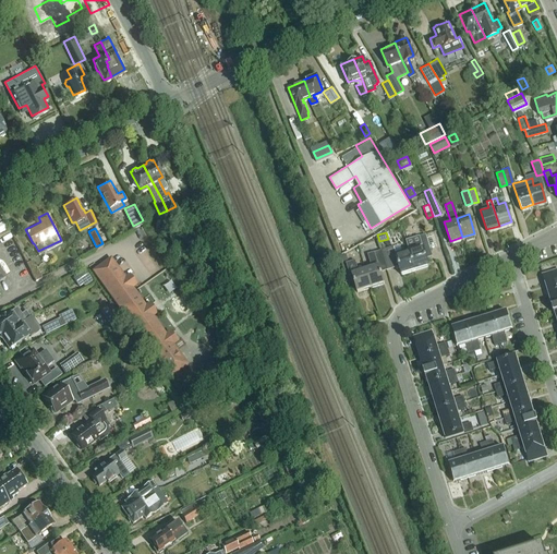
[(408,248),(413,267),(427,263),(424,252),(430,250),(424,232),(418,233),(404,238),(408,248)]
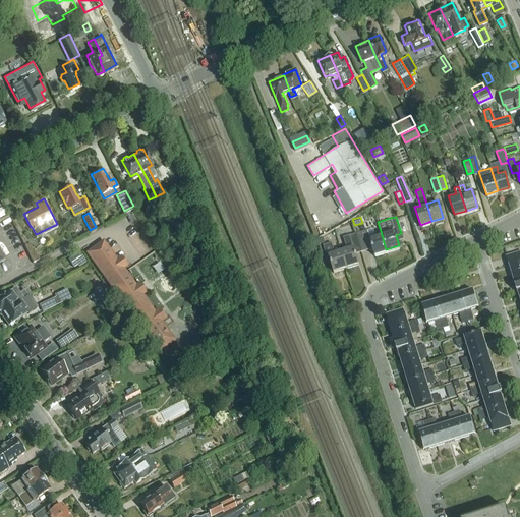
[(386,249),(381,231),(371,233),(369,226),(354,231),(358,243),(369,240),(372,253),(386,249)]
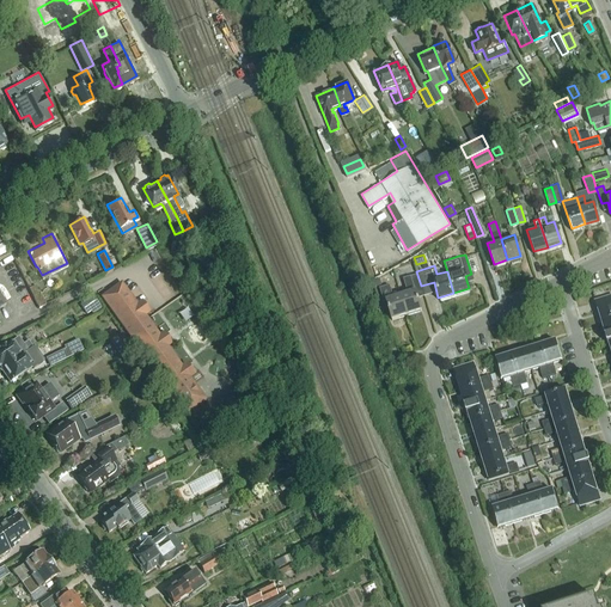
[(421,286),(416,271),(402,275),(407,290),(399,293),(405,313),(420,308),(414,288),(421,286)]
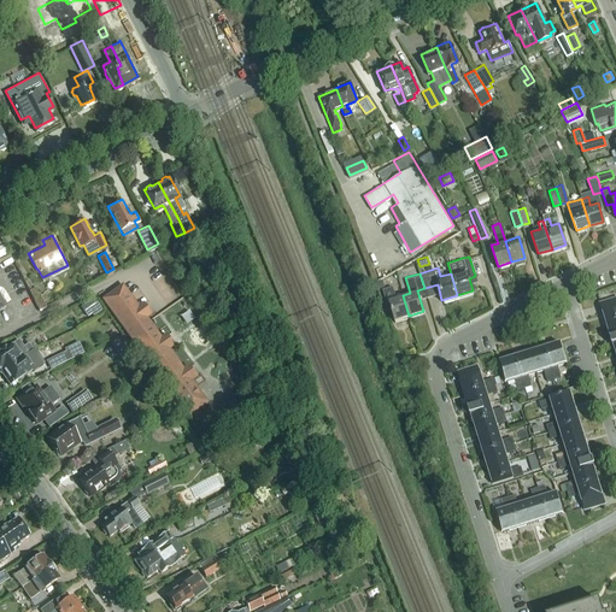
[(209,399),(123,281),(103,295),(187,415),(209,399)]
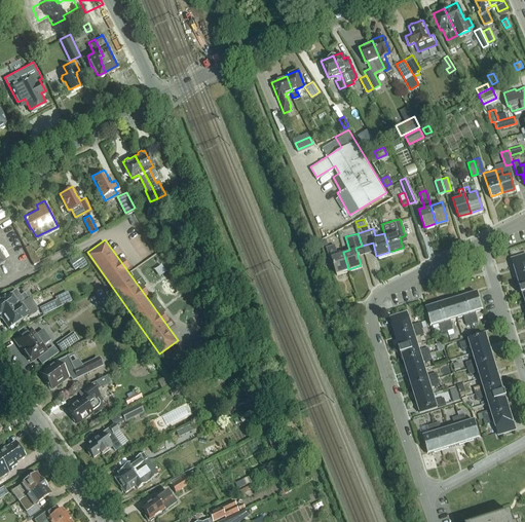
[(39,258),(31,243),(25,246),(33,261),(39,258)]
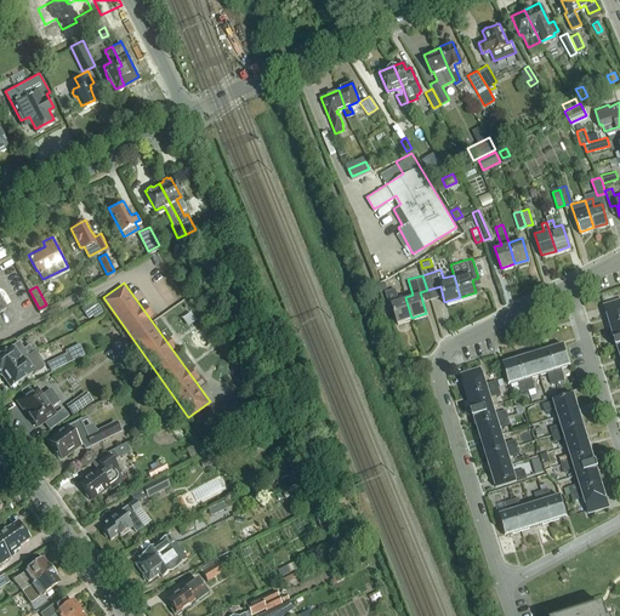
[(411,318),(405,297),(398,300),(394,286),(384,290),(386,297),(388,296),(396,323),(411,318)]
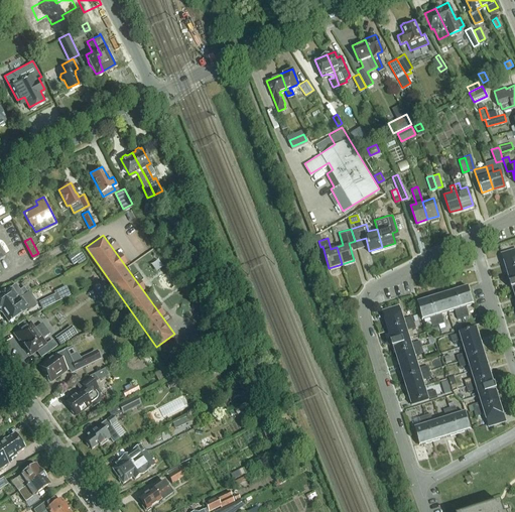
[(78,247),(71,252),(78,262),(85,256),(78,247)]
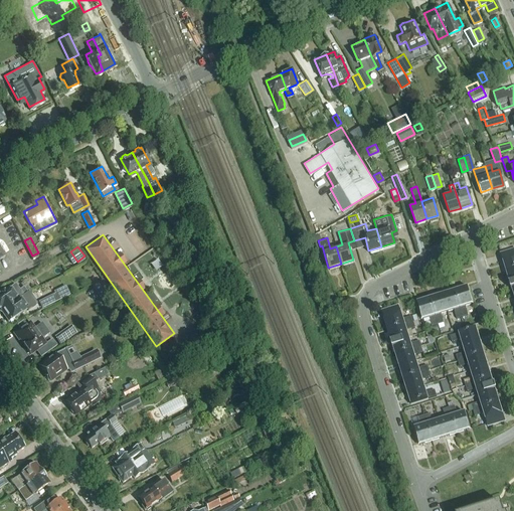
[(513,252),(502,258),(505,270),(513,266),(513,252)]
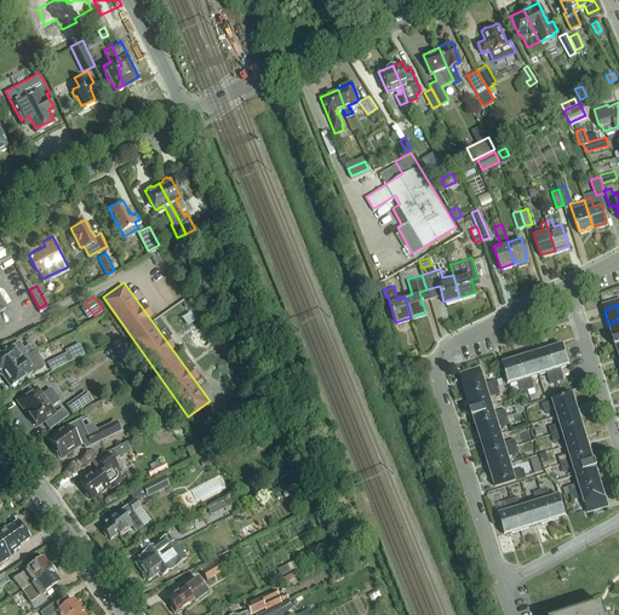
[(618,320),(608,325),(612,335),(618,333),(618,320)]
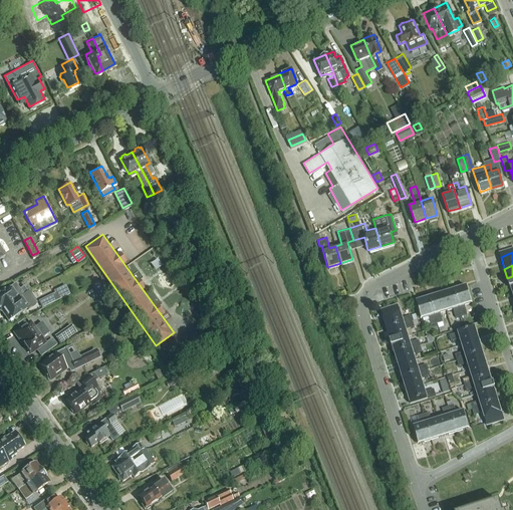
[(112,292),(101,276),(92,282),(104,298),(112,292)]
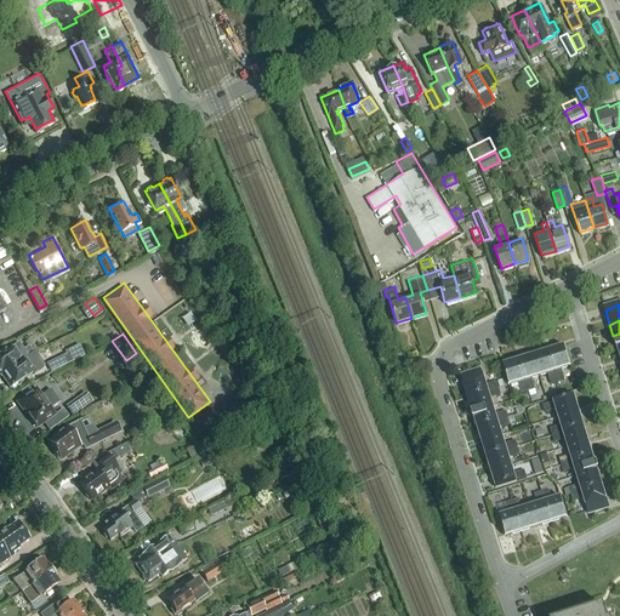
[(67,349),(46,359),(51,369),(85,352),(79,341),(66,347),(67,349)]
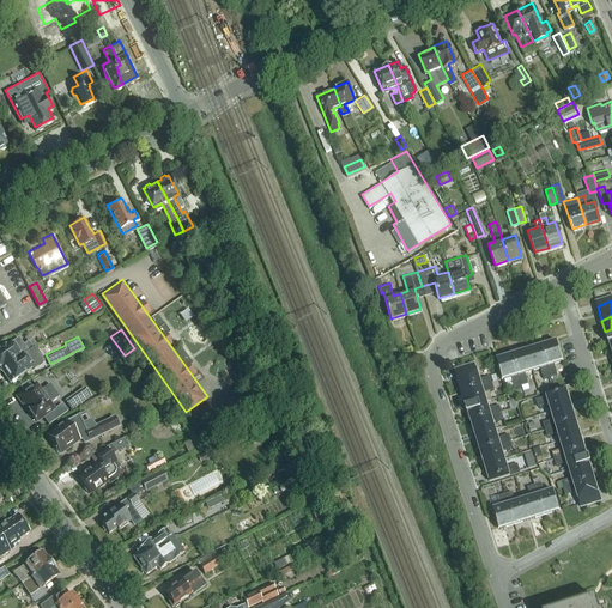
[(0,368),(0,366),(31,345),(26,338),(18,344),(20,347),(17,350),(10,340),(0,346),(0,368)]
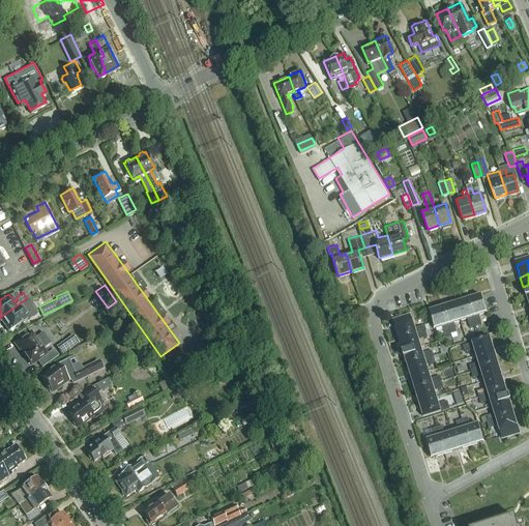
[(479,292),(466,296),(474,323),(480,321),(477,312),(485,310),(479,292)]
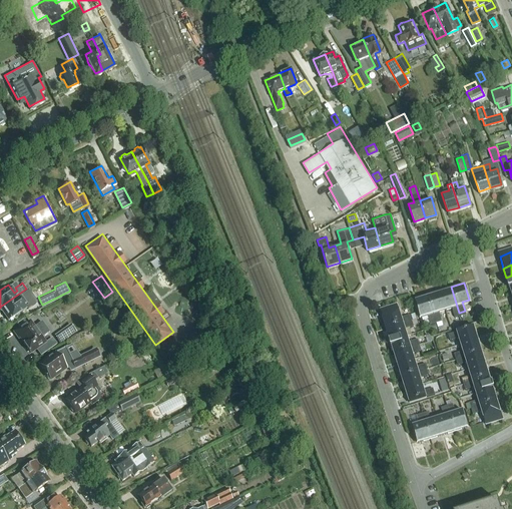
[(451,306),(454,314),(459,313),(451,287),(439,291),(444,308),(451,306)]
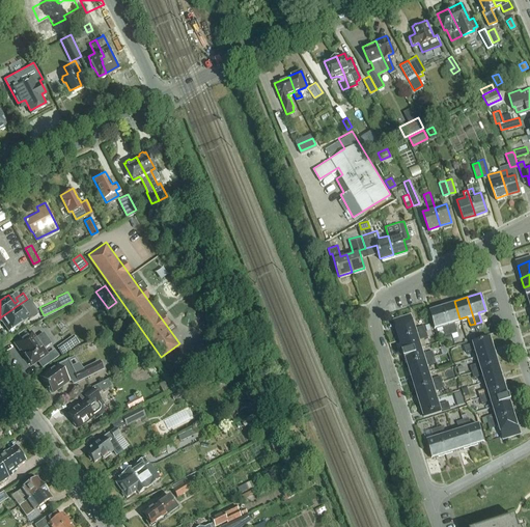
[(22,320),(35,309),(27,299),(0,317),(8,329),(17,323),(19,323),(21,321),(22,320)]
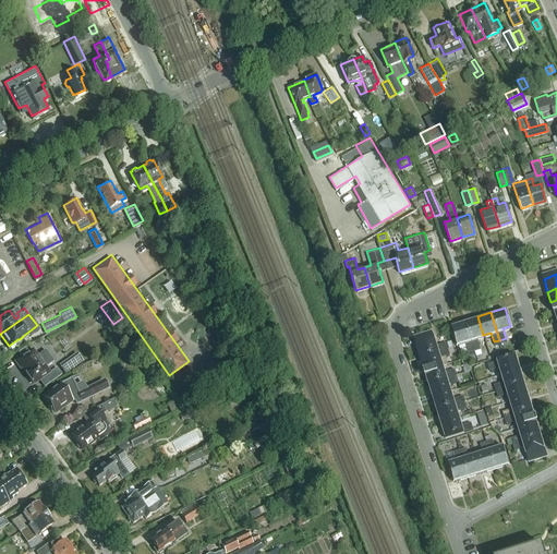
[(477,316),(463,321),(472,348),(473,348),(479,346),(475,337),(483,335),(477,316)]
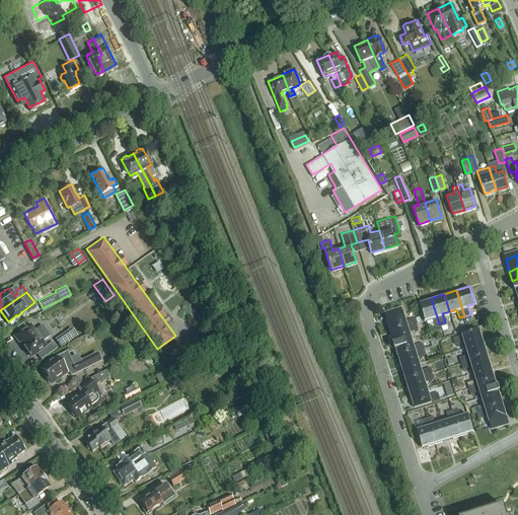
[(431,317),(434,325),(439,323),(431,298),(419,302),(424,319),(431,317)]
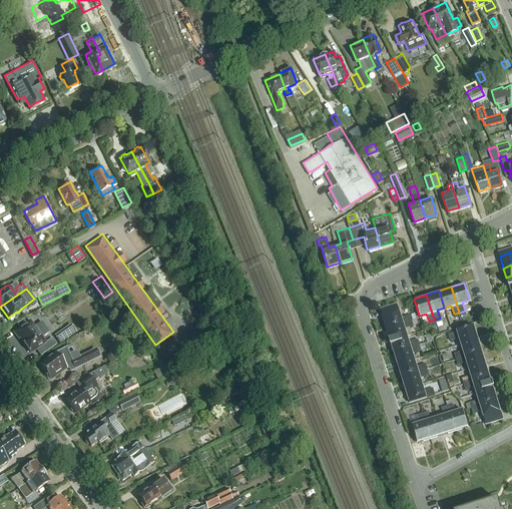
[(410,318),(409,313),(400,315),(398,308),(396,301),(390,303),(379,306),(381,314),(385,326),(410,318)]
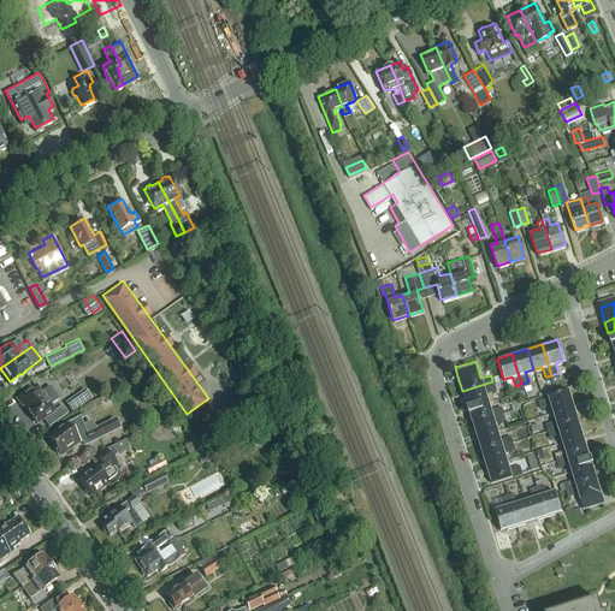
[(485,391),(502,386),(500,379),(492,381),(462,391),(467,405),(488,399),(485,391)]
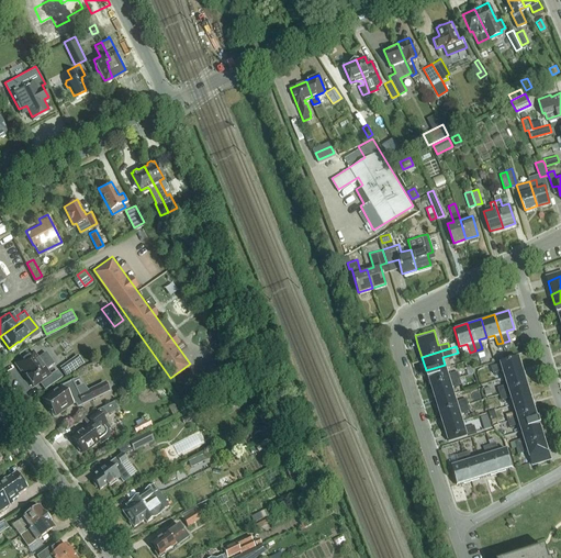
[(17,359),(17,363),(19,367),(21,367),(24,372),(48,355),(44,349),(38,353),(42,357),(38,359),(32,349),(21,358),(19,358),(17,359)]
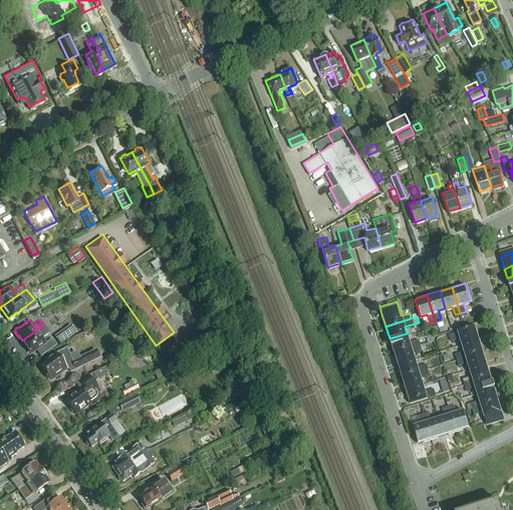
[(70,323),(54,334),(59,340),(75,329),(70,323)]
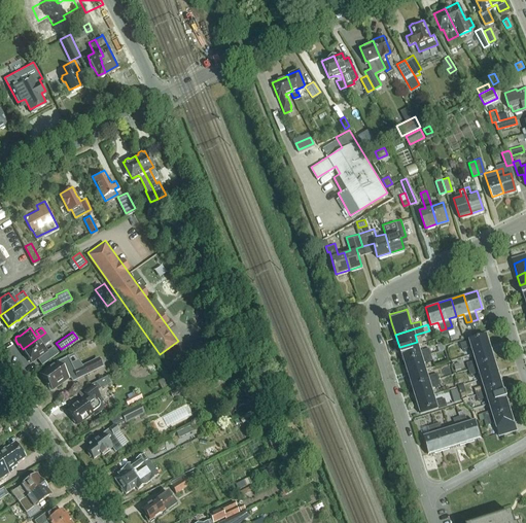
[(45,333),(23,349),(31,359),(36,356),(45,349),(42,344),(44,342),(49,339),(45,333)]
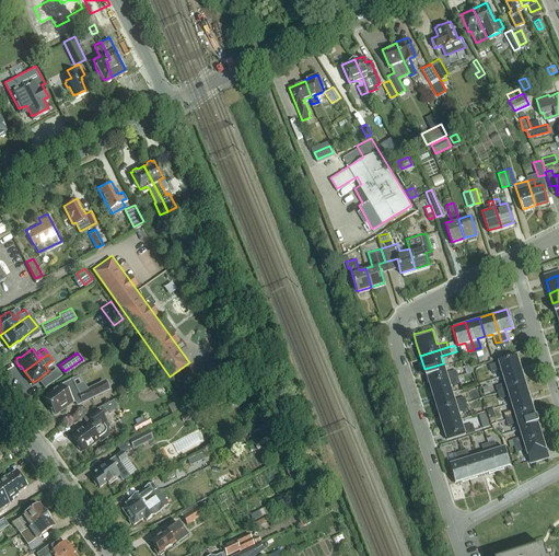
[(502,373),(520,368),(515,355),(488,363),(490,369),(499,367),(502,373)]
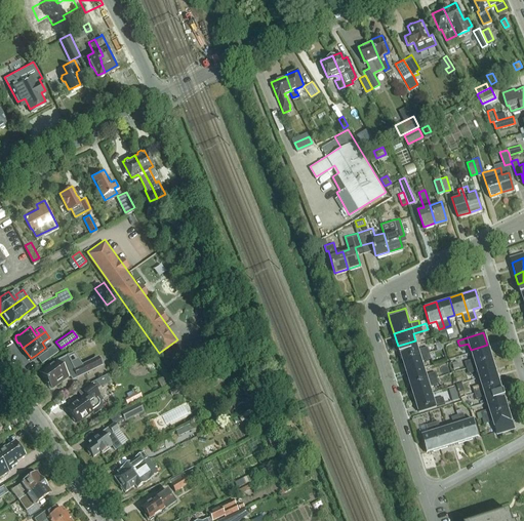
[(417,347),(415,341),(398,346),(402,358),(428,350),(426,345),(417,347)]
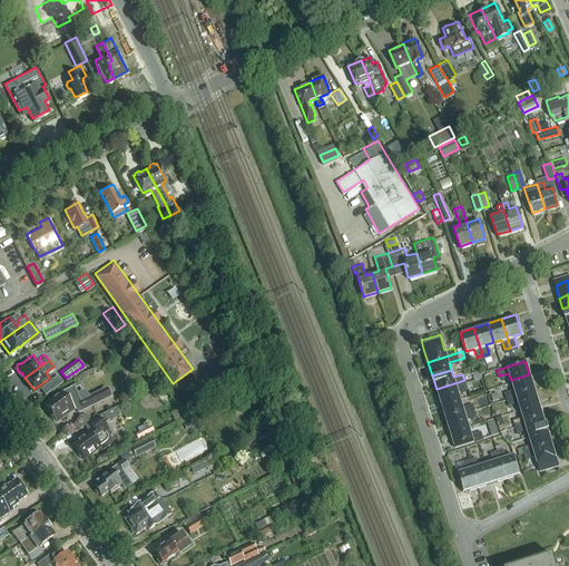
[(49,378),(39,386),(45,392),(62,379),(59,374),(52,379),(49,378)]
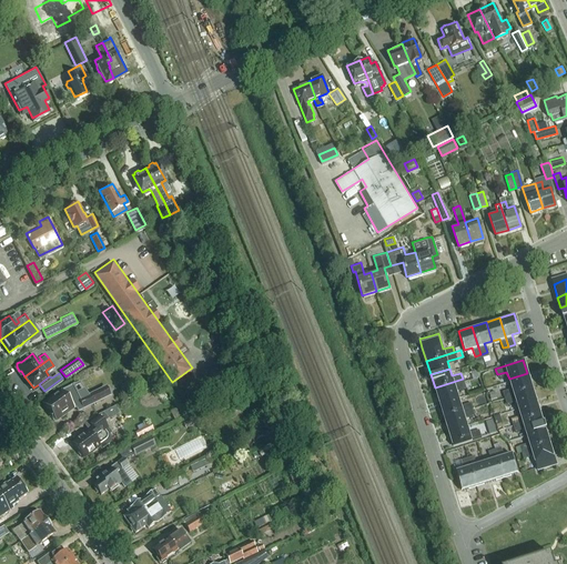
[(527,373),(509,379),(512,386),(502,390),(504,395),(532,386),(527,373)]
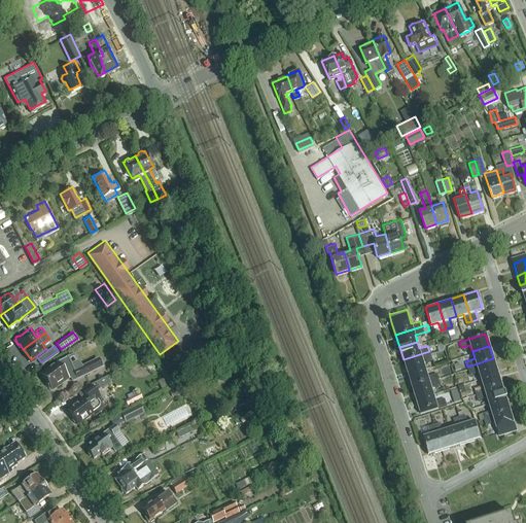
[(431,357),(429,351),(404,359),(407,372),(424,367),(422,360),(431,357)]
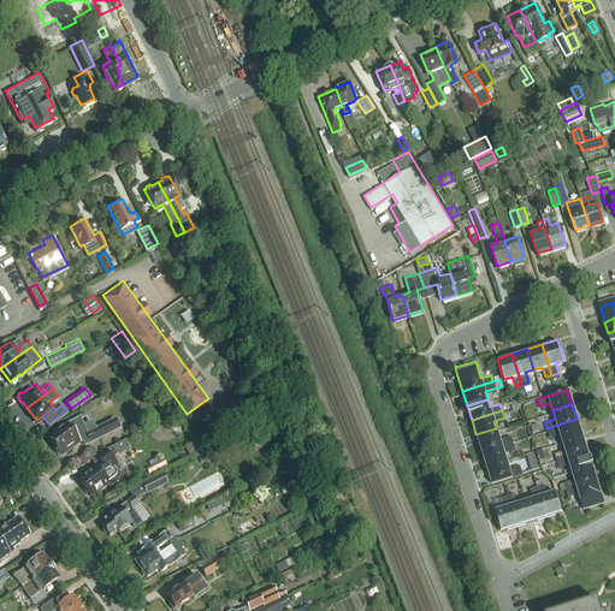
[(67,419),(69,421),(67,421),(65,419),(55,426),(57,428),(47,434),(53,444),(57,450),(58,450),(59,450),(67,444),(69,445),(80,438),(78,437),(80,437),(83,440),(84,444),(95,438),(120,425),(117,417),(99,425),(90,428),(80,414),(67,419)]
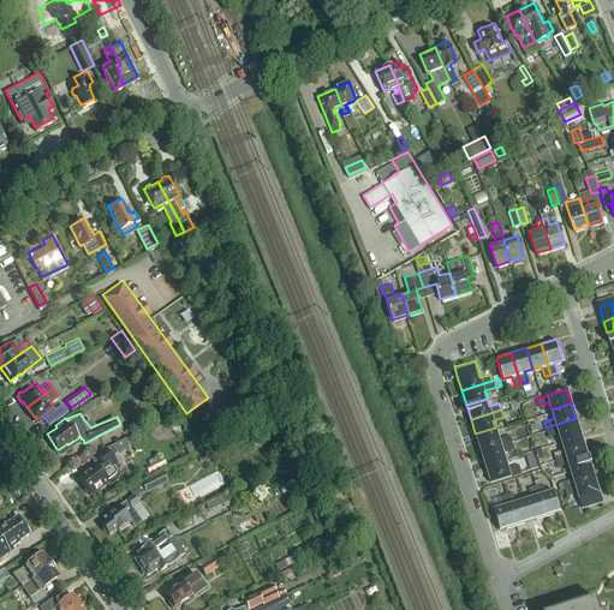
[(548,435),(558,431),(560,438),(580,432),(576,418),(546,428),(548,435)]
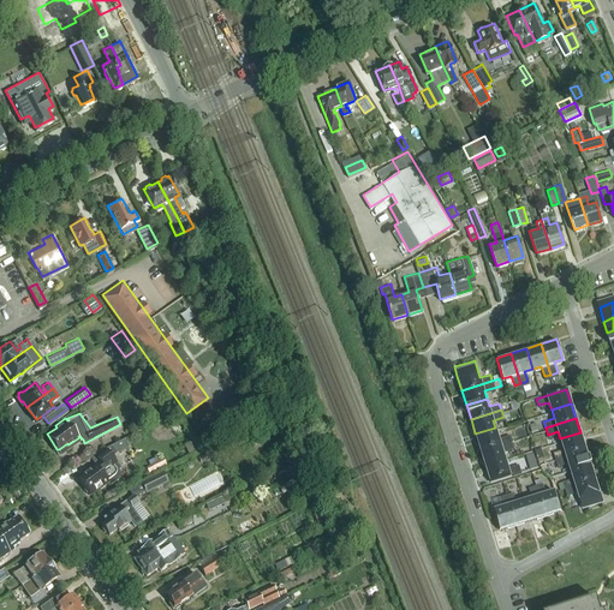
[(498,436),(495,428),(475,434),(481,450),(511,441),(508,434),(498,436)]
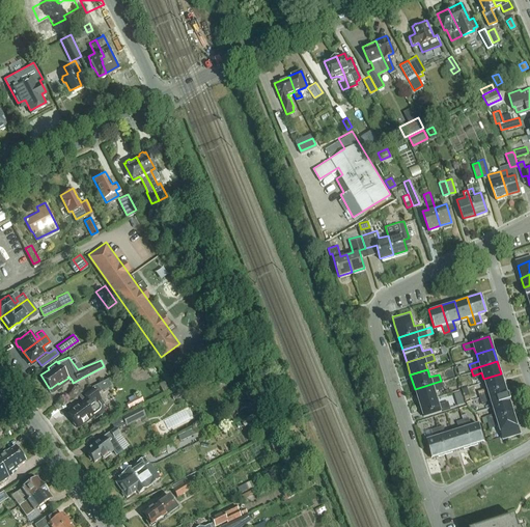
[(505,387),(501,373),(483,379),(485,386),(477,389),(478,395),(505,387)]
